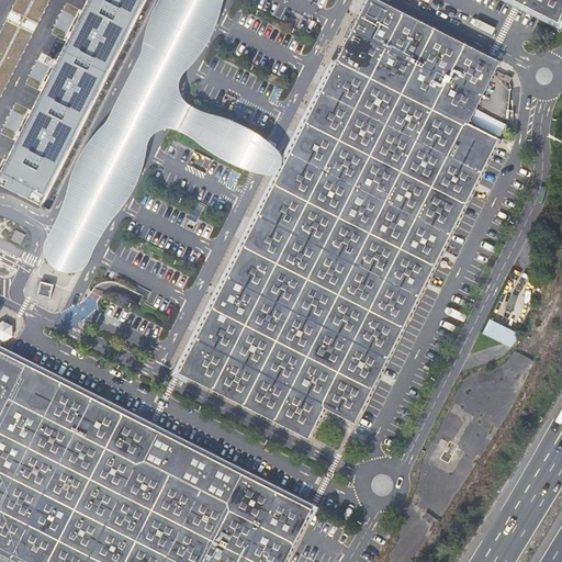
[(159,0),(156,7),(152,15),(148,24),(145,37),(143,47),(142,53),(123,88),(113,109),(107,122),(101,127),(90,141),(83,149),(76,164),(72,171),(70,180),(66,195),(64,202),(60,212),(56,222),(49,233),(45,242),(43,247),(44,254),(46,259),(48,263),(51,267),(55,269),(59,272),(68,273),(77,272),(82,270),(87,266),(89,262),(92,251),(99,240),(107,227),(114,217),(120,210),(124,205),(131,195),(137,183),(141,175),(143,168),(145,159),(147,147),(149,141),(153,135),(157,132),(163,130),(168,128),(173,128),(180,132),(186,134),(194,139),(202,145),(210,150),(224,159),(233,164),(242,168),(251,171),(262,175),(267,175),(270,175),(273,175),(276,173),(280,170),(283,163),(282,157),(281,152),(278,148),(271,144),(267,139),(258,133),(248,127),(237,122),(225,117),(215,114),(204,112),(195,108),(189,104),(182,98),(180,89),(180,80),(184,72),(192,65),(205,48),(211,36),(218,22),(222,7),(223,0),(159,0)]
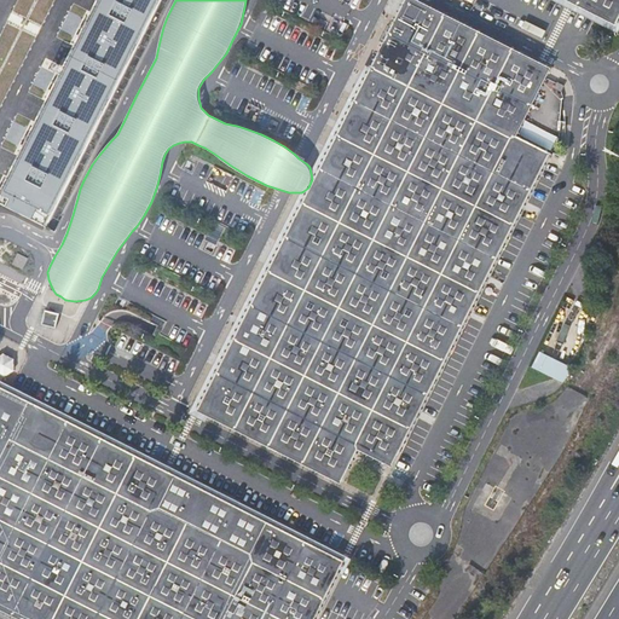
[(618,0),(568,0),(574,3),(612,22),(618,5),(618,0)]
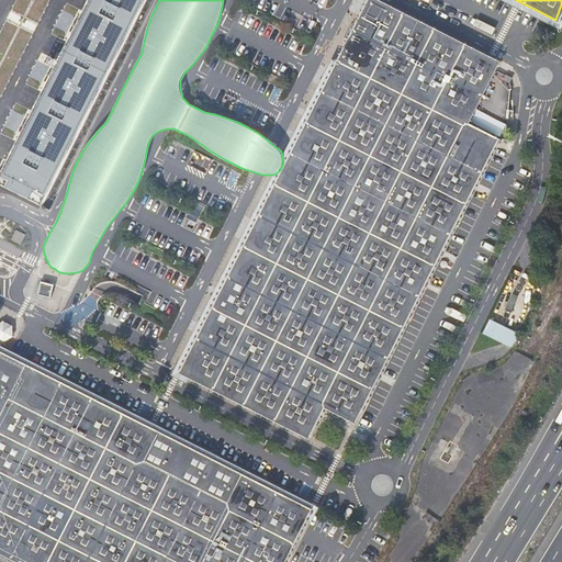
[(202,333),(181,373),(306,436),(322,405),(352,419),(357,409),(382,361),(429,269),(460,206),(494,142),(478,134),(462,126),(467,119),(485,80),(495,71),(497,66),(494,64),(426,30),(370,2),(338,65),(310,122),(306,127),(273,191),(226,284),(216,305),(202,333)]
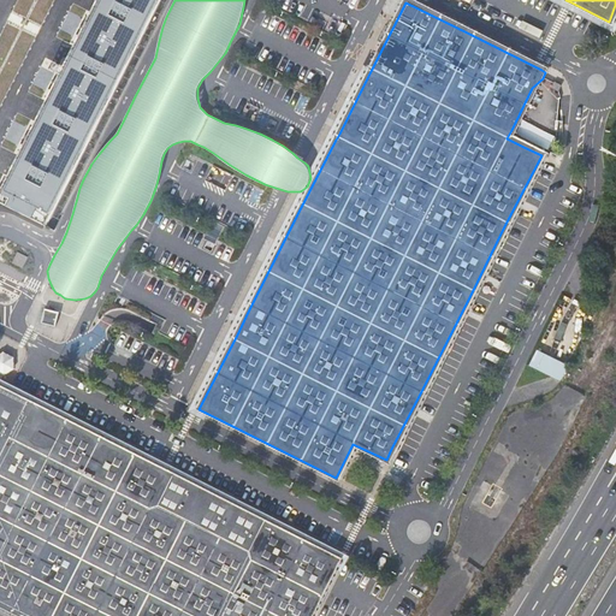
[(532,88),(511,130),(515,131),(511,137),(519,140),(521,140),(523,141),(528,143),(544,150),(560,118),(552,114),(556,106),(548,102),(550,96),(532,88)]
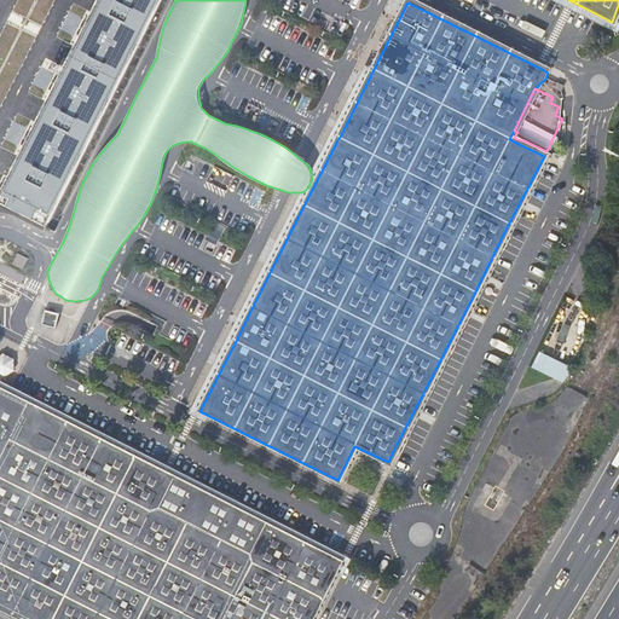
[(46,310),(44,323),(57,325),(59,312),(46,310)]
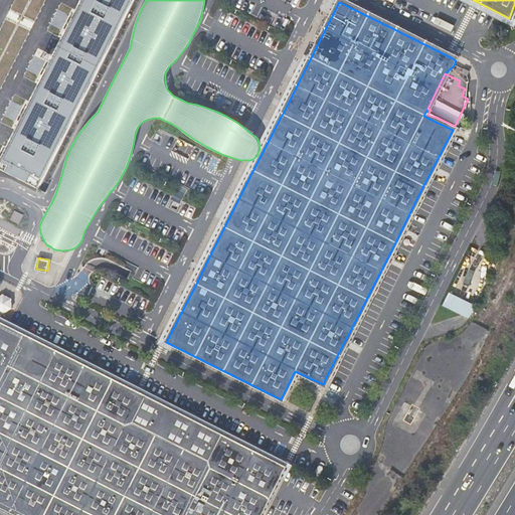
[(11,299),(2,295),(0,296),(0,313),(3,314),(11,310),(11,299)]
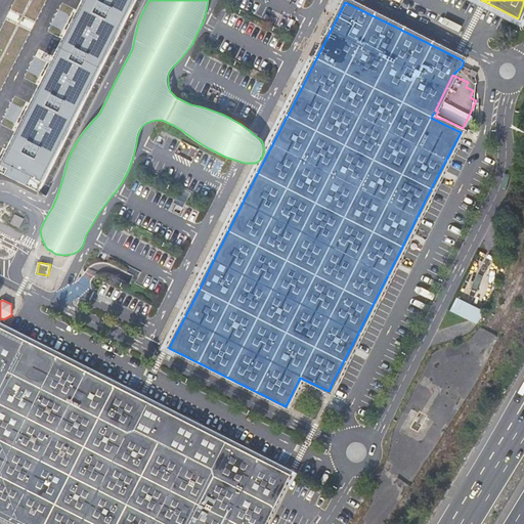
[(30,346),(0,330),(0,513),(12,520),(19,523),(261,523),(269,510),(286,479),(265,469),(258,465),(227,449),(199,434),(173,421),(142,405),(116,391),(87,376),(56,360),(30,346)]
